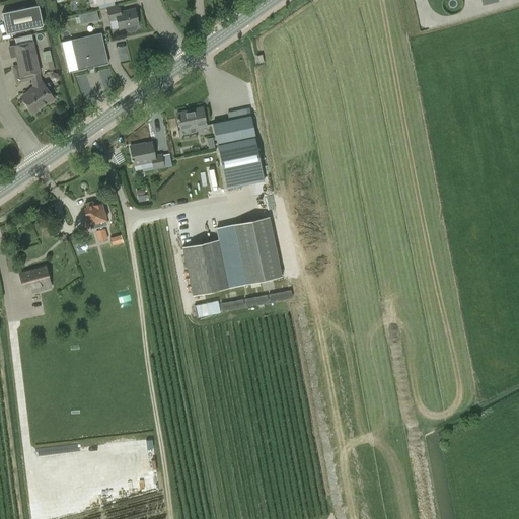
[(120,4),(106,7),(108,21),(117,20),(119,29),(126,28),(127,30),(130,32),(134,31),(137,27),(136,25),(139,25),(135,8),(121,11),(120,4)]
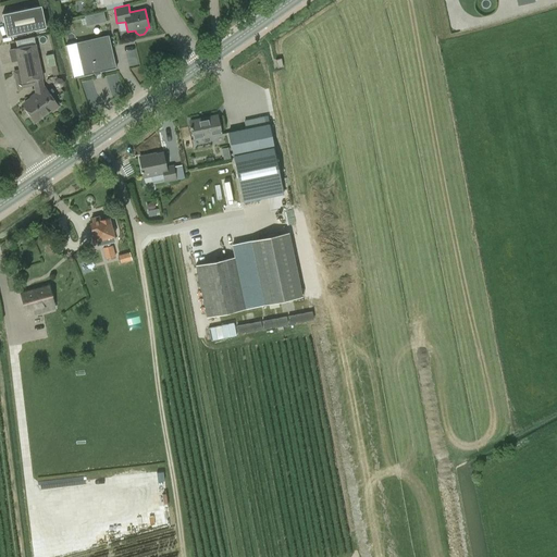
[(7,36),(45,27),(40,5),(1,14),(7,36)]
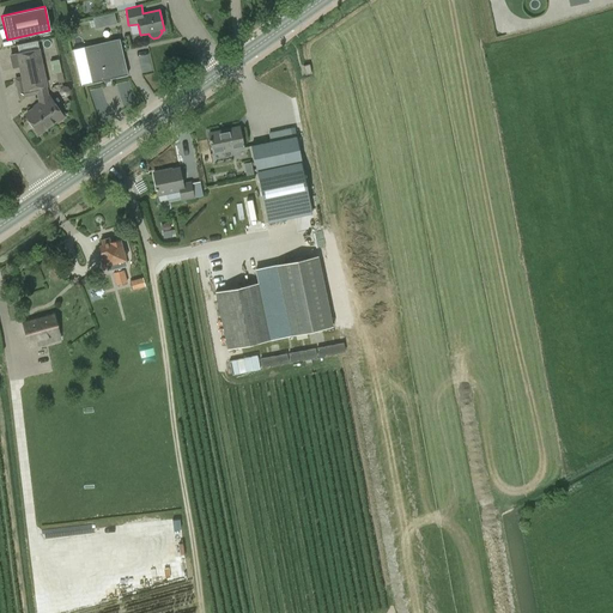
[(96,28),(104,25),(102,16),(93,17),(96,28)]
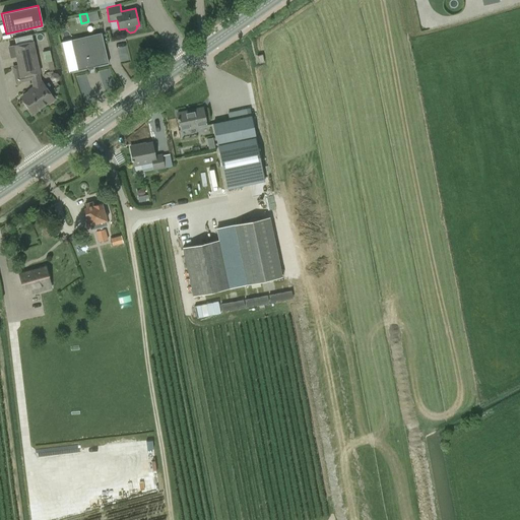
[(61,43),(68,72),(108,64),(101,34),(61,43)]
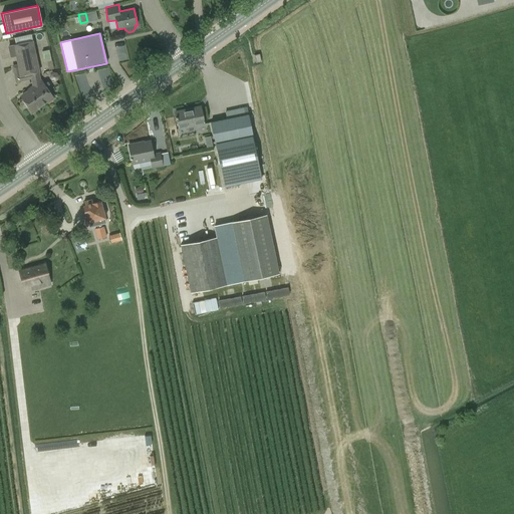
[(32,41),(9,46),(11,56),(15,55),(17,65),(12,66),(15,78),(18,80),(31,78),(33,88),(21,96),(28,106),(26,107),(31,113),(36,109),(35,107),(46,100),(48,101),(54,97),(49,89),(47,90),(41,82),(40,83),(37,71),(39,71),(32,41)]
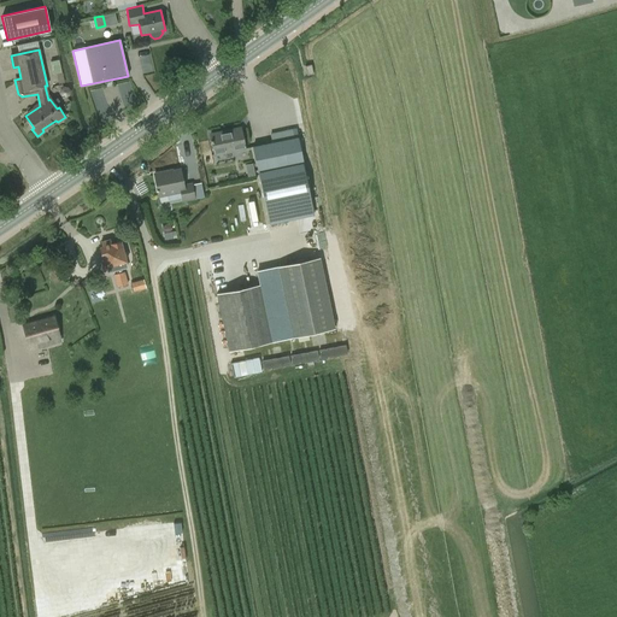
[(57,72),(60,71),(59,60),(50,62),(52,74),(57,72)]
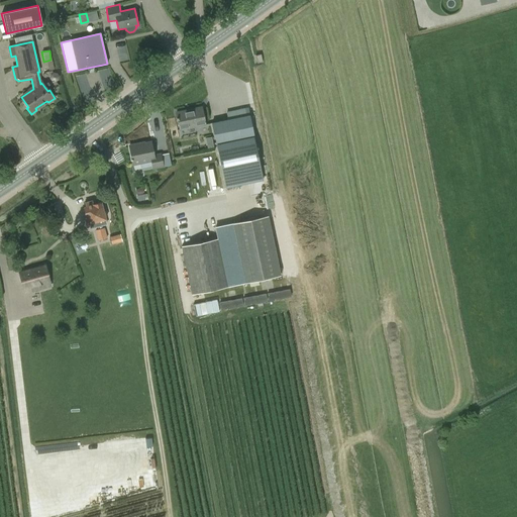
[(48,74),(48,78),(50,81),(55,81),(58,79),(58,76),(56,73),(52,72),(48,74)]
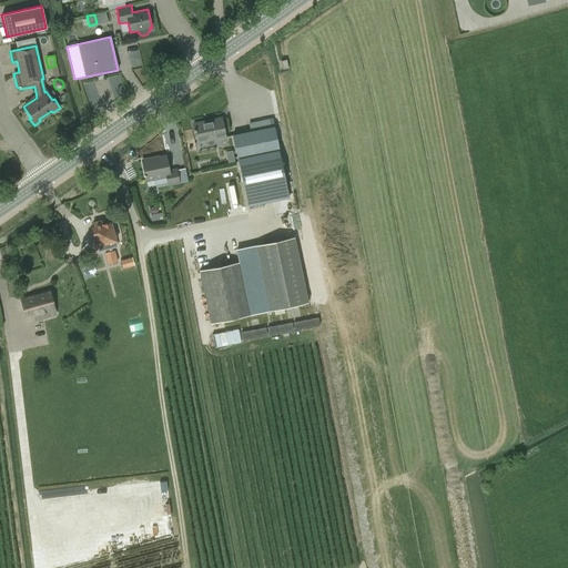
[(193,123),(198,143),(225,138),(221,118),(193,123)]
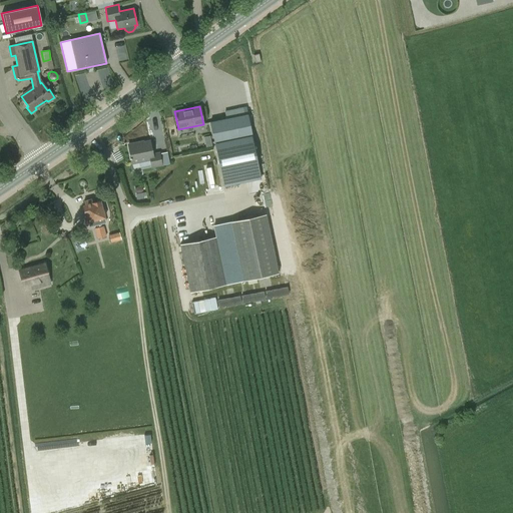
[(261,179),(251,135),(247,114),(209,122),(214,143),(223,186),(261,179)]
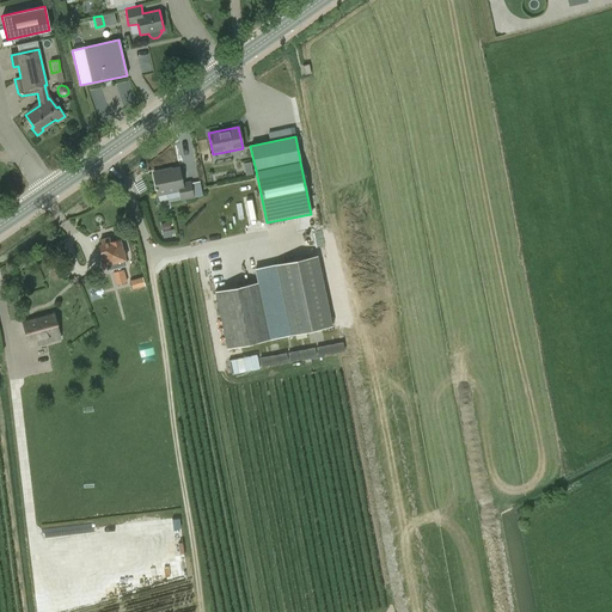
[(158,195),(179,190),(182,200),(193,197),(189,183),(182,184),(178,167),(153,172),(158,195)]
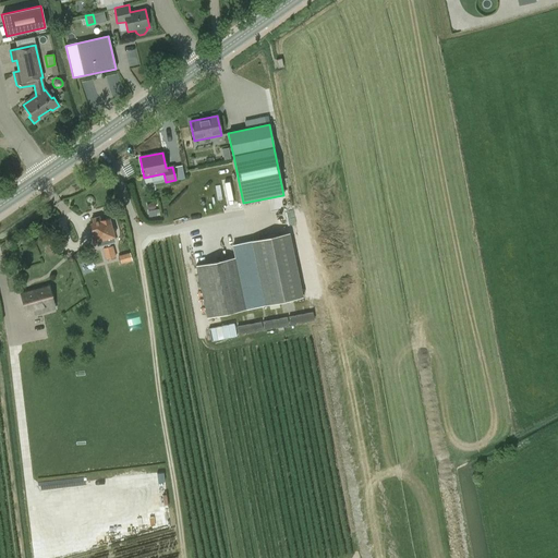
[(92,219),(93,223),(91,223),(95,242),(96,242),(97,246),(113,242),(112,237),(113,237),(109,218),(100,220),(99,217),(92,219)]
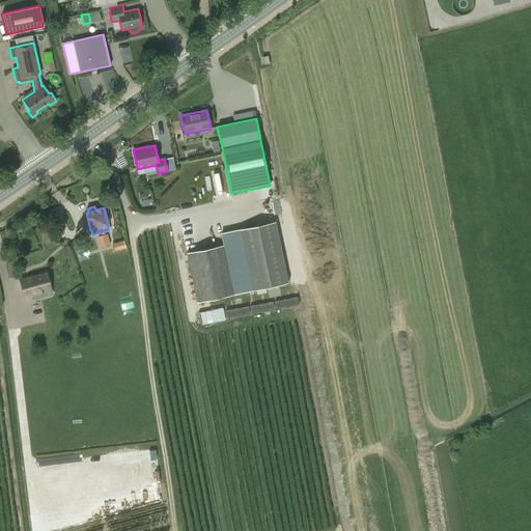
[(286,284),(274,223),(239,230),(251,291),(286,284)]
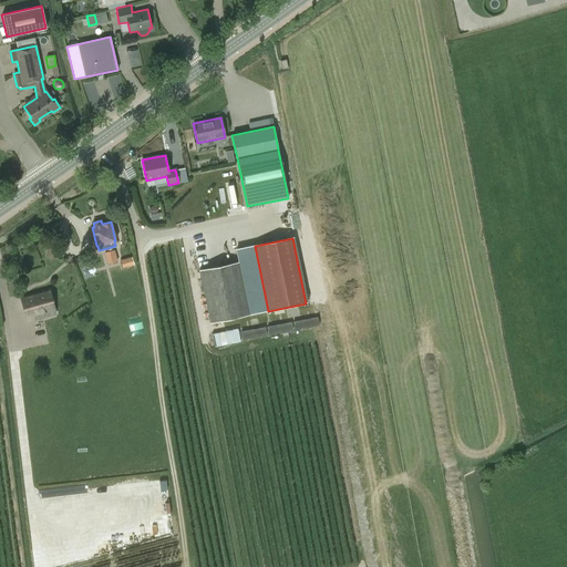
[(117,261),(114,249),(104,253),(107,265),(117,261)]
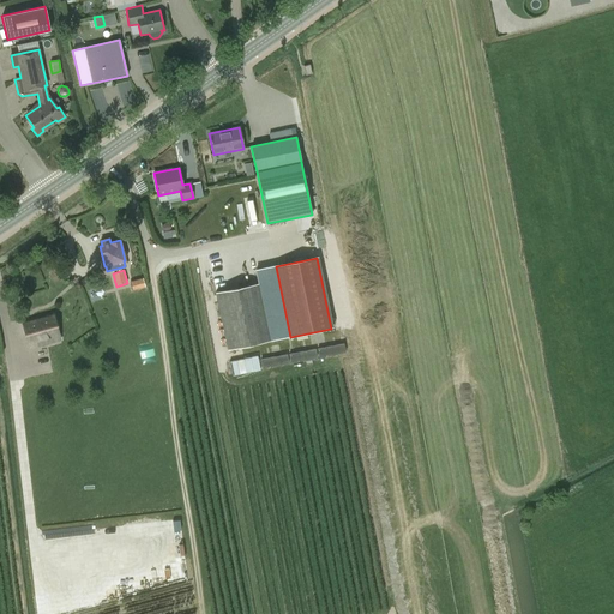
[(143,278),(130,282),(132,290),(145,287),(143,278)]
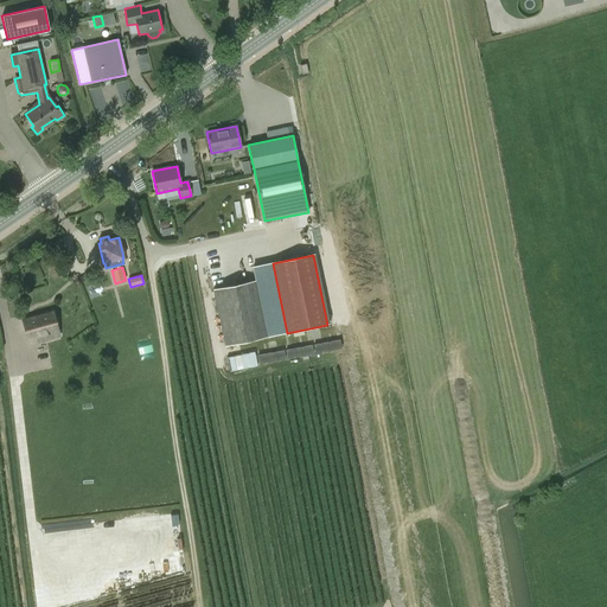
[(255,280),(212,288),(224,345),(267,337),(255,280)]
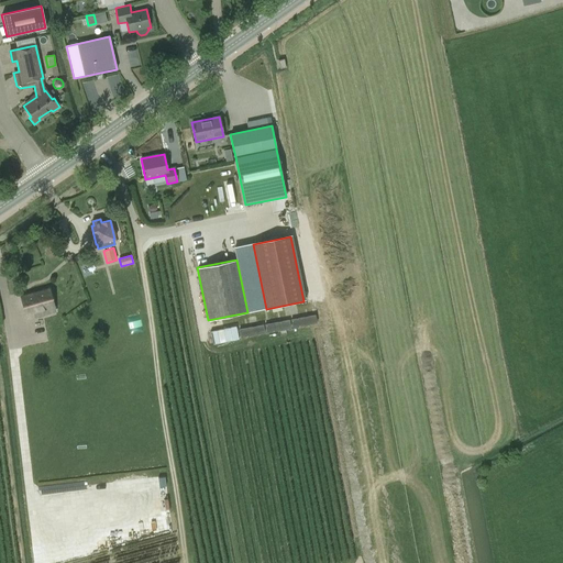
[(26,319),(36,316),(55,311),(48,289),(21,297),(26,319)]
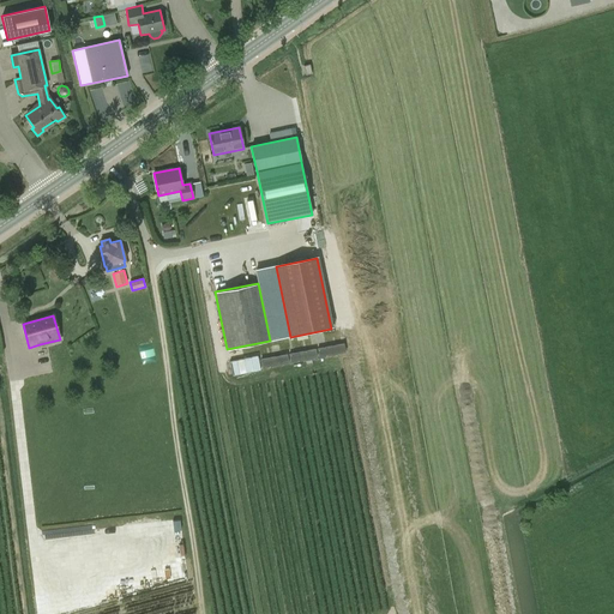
[(344,343),(318,349),(319,356),(345,351),(344,343)]
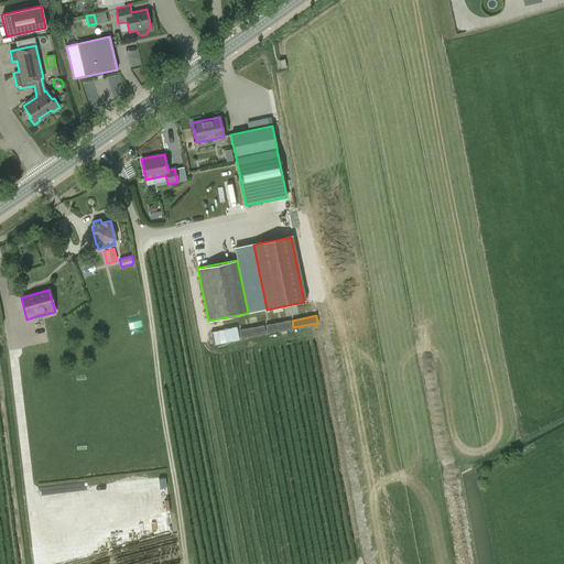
[(290,321),(266,325),(268,333),(291,328),(290,321)]
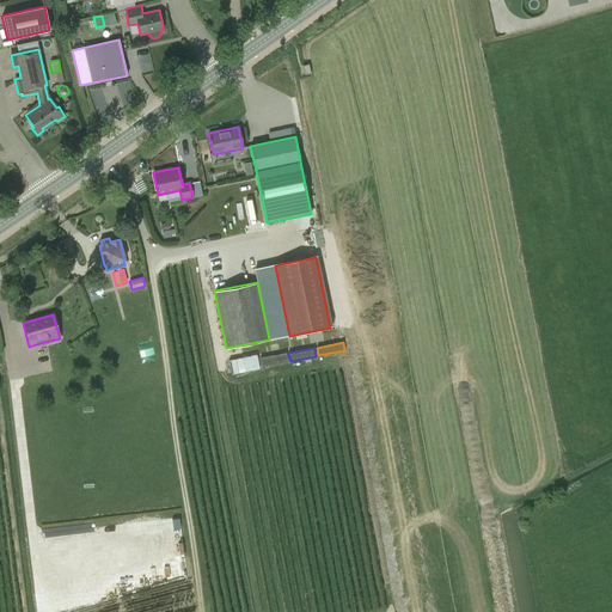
[(286,353),(259,359),(262,366),(287,361),(286,353)]
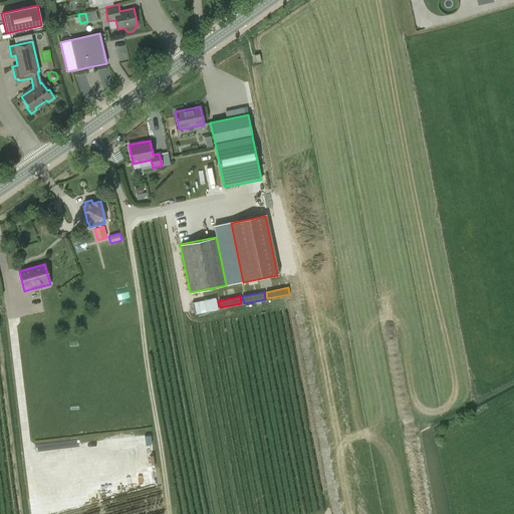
[(216,297),(192,302),(195,314),(218,309),(216,297)]
